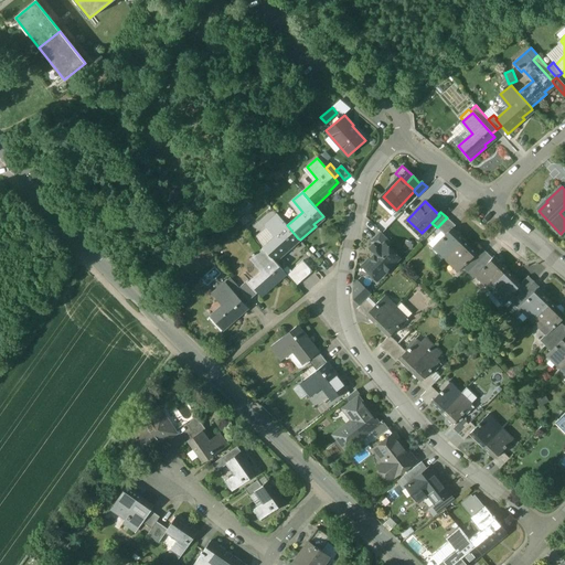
[(267,223),(268,224),(254,237),(263,248),(275,262),(291,248),(289,246),(298,238),(287,225),(277,214),(267,223)]
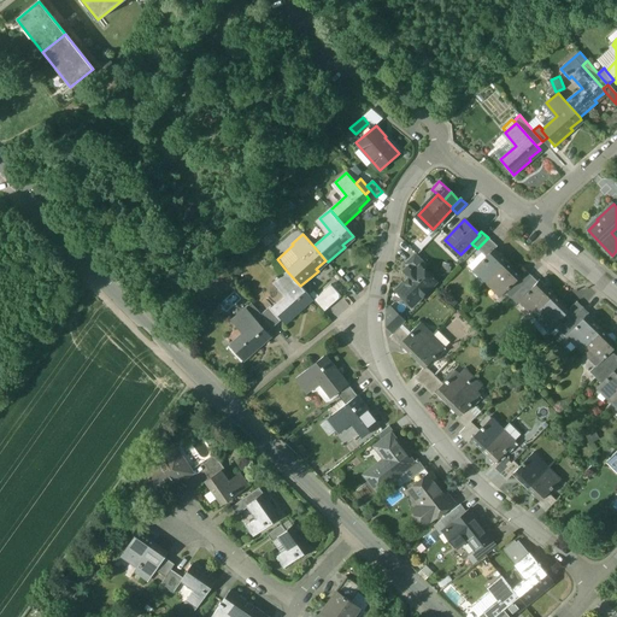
[(488,238),(477,248),(486,258),(494,250),(495,251),(498,247),(488,238)]
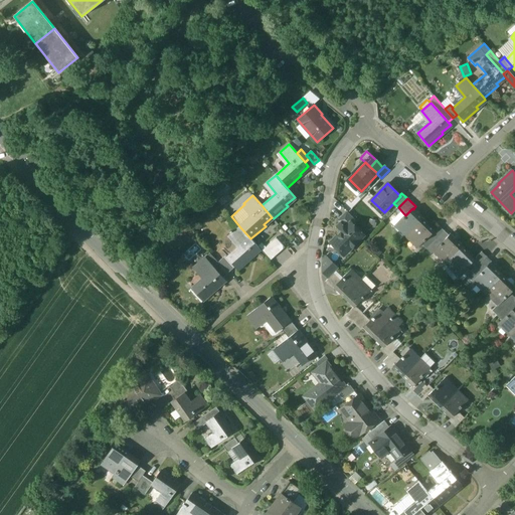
[(231,204),(228,209),(234,212),(237,207),(231,204)]
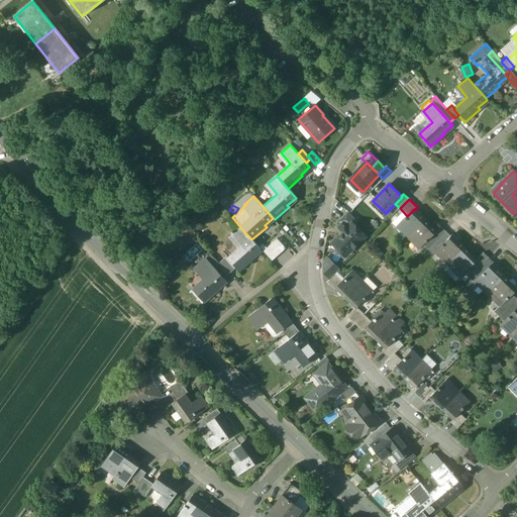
[(407,216),(398,225),(408,235),(424,219),(415,210),(414,209),(407,216)]
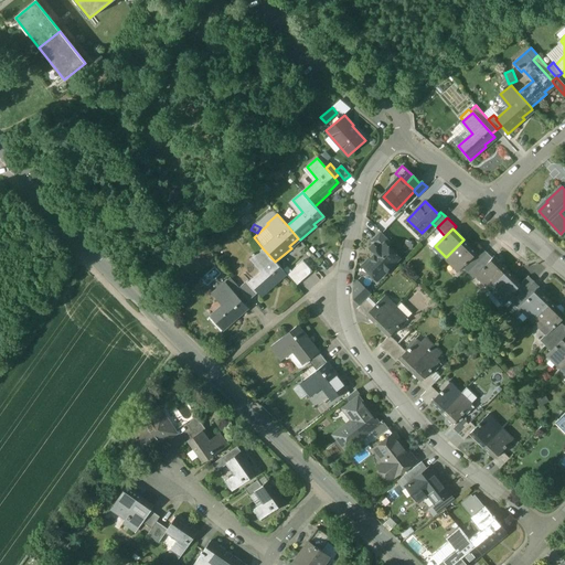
[(392,243),(382,233),(376,238),(384,246),(384,245),(386,248),(392,243)]
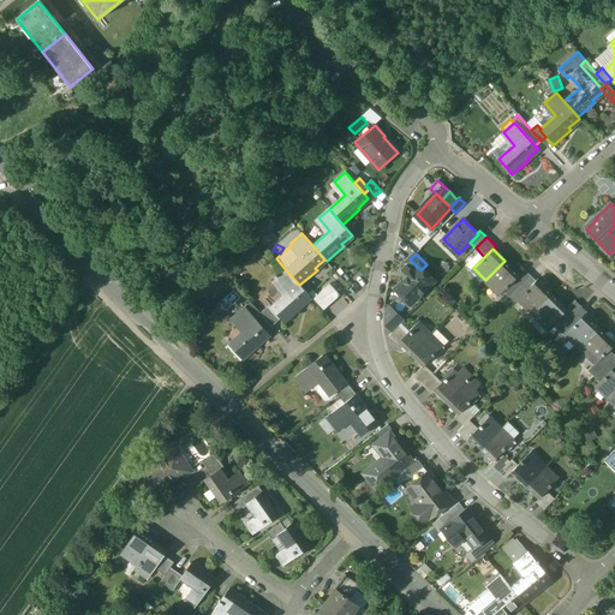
[(402,272),(408,278),(399,287),(413,302),(433,281),(421,270),(418,267),(418,268),(410,260),(404,264),(406,267),(402,272)]
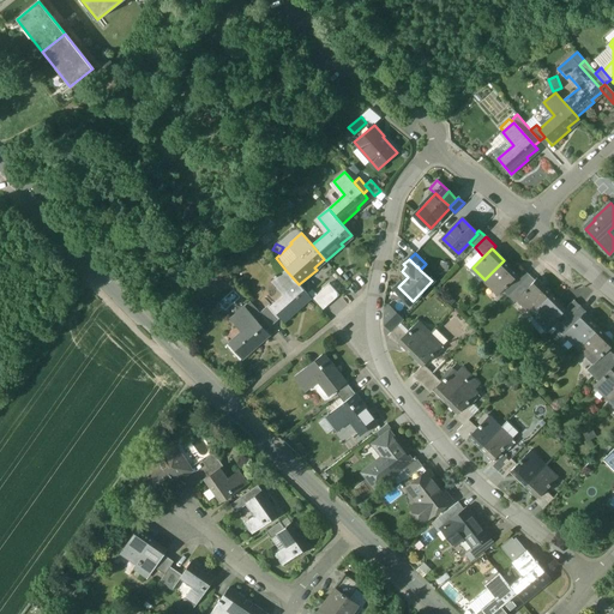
[(504,260),(485,280),(500,294),(503,292),(518,275),(504,260)]
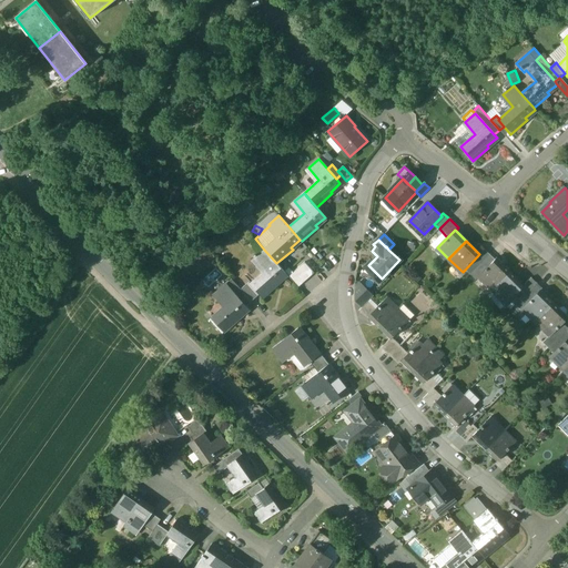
[(276,263),(264,250),(254,259),(265,271),(250,283),(262,297),(279,283),(276,282),(286,274),(276,263)]
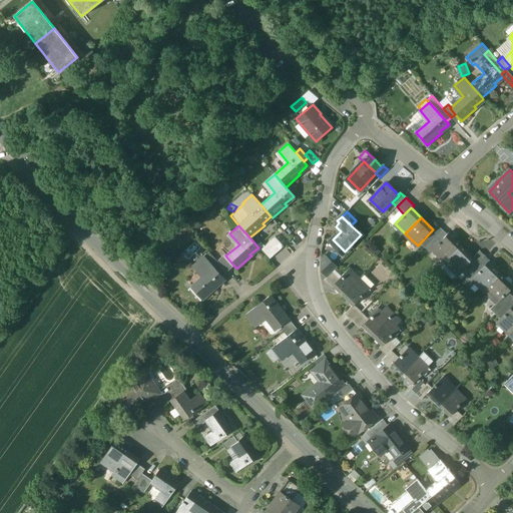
[(437,225),(433,229),(420,243),(425,247),(442,229),(437,225)]
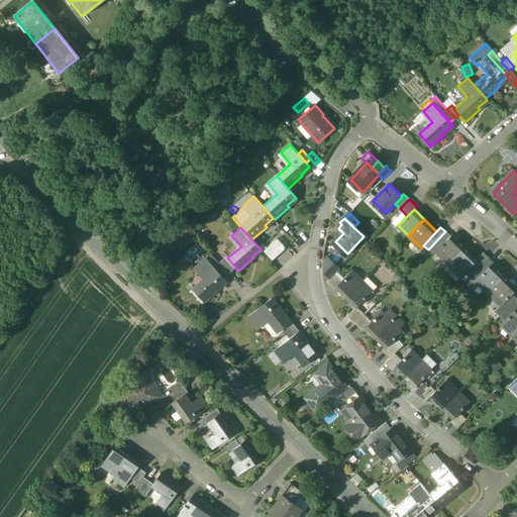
[(445,231),(428,249),(433,254),(436,251),(450,236),(445,231)]
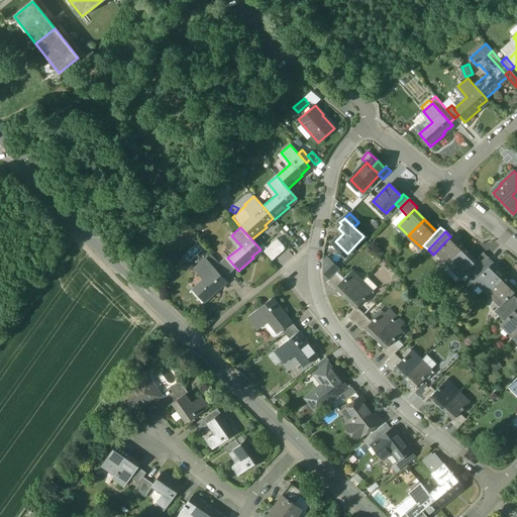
[(450,236),(436,251),(448,264),(464,247),(451,235),(450,236)]
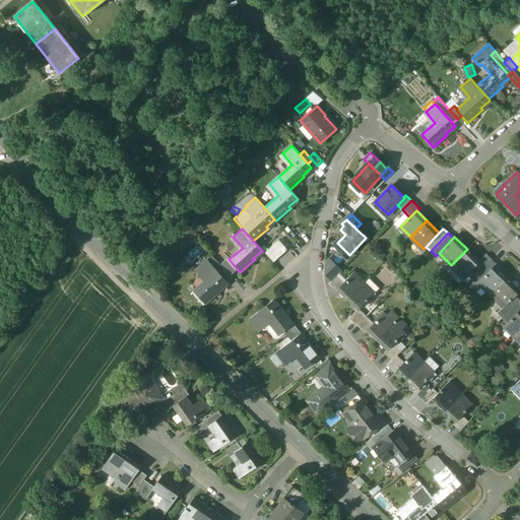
[(274,262),(287,250),(279,241),(265,253),(274,262)]
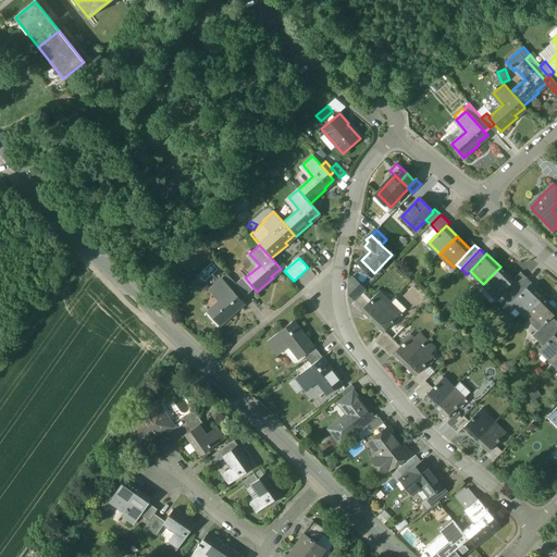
[(514,280),(500,267),(483,284),(497,297),(509,285),(514,280)]
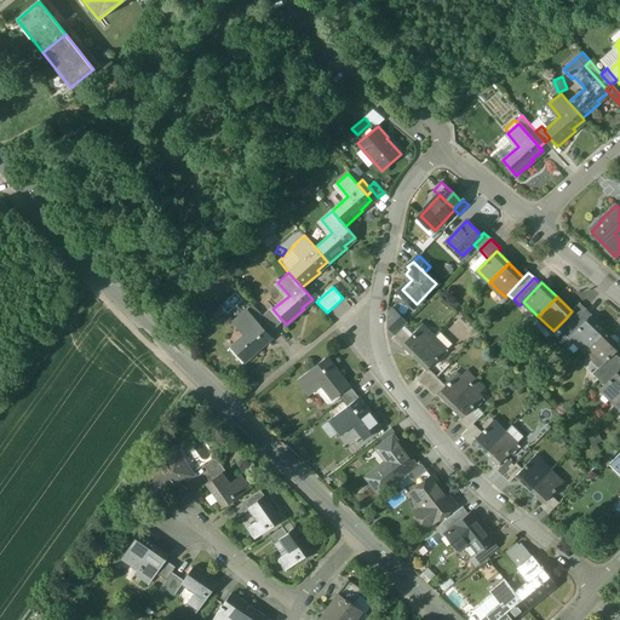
[(262,315),(252,304),(247,309),(269,333),(274,328),(262,315)]
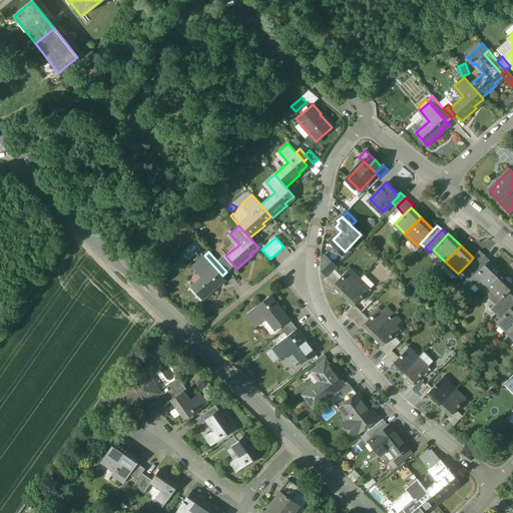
[(479,251),(473,258),(469,263),(473,268),(484,255),(479,251)]
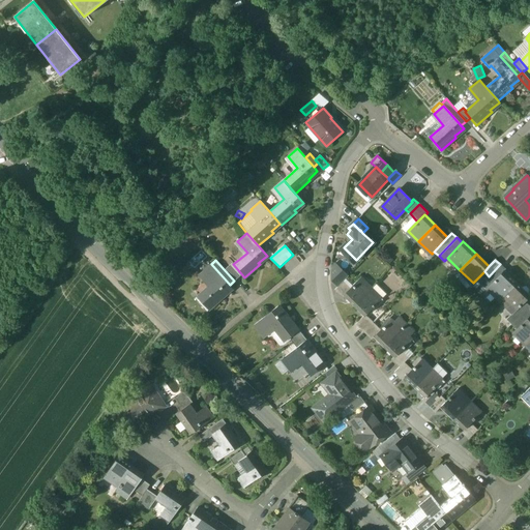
[(230,285),(211,264),(201,272),(210,284),(197,295),(209,310),(224,296),(223,295),(231,287),(230,285)]
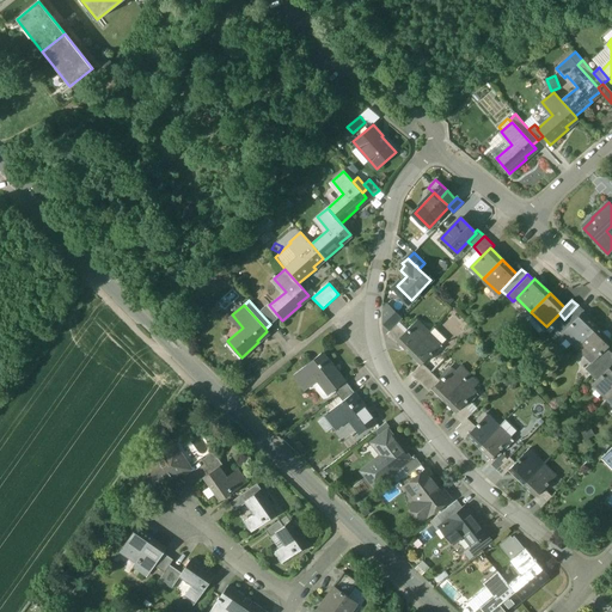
[(577,305),(564,319),(570,324),(581,313),(582,313),(583,311),(577,305)]
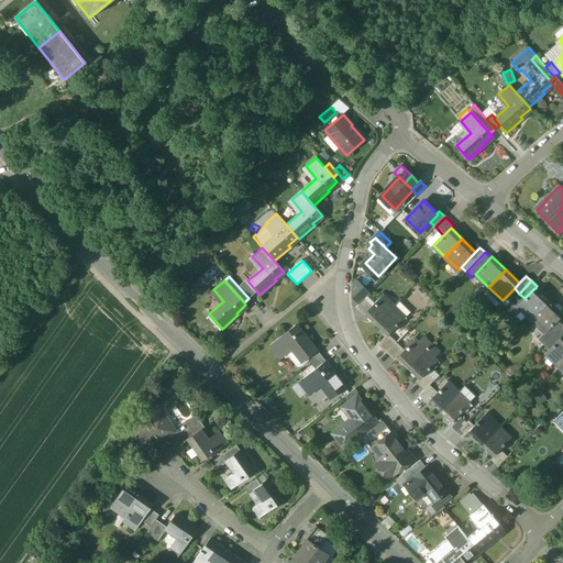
[(244,282),(238,286),(249,298),(254,294),(244,282)]
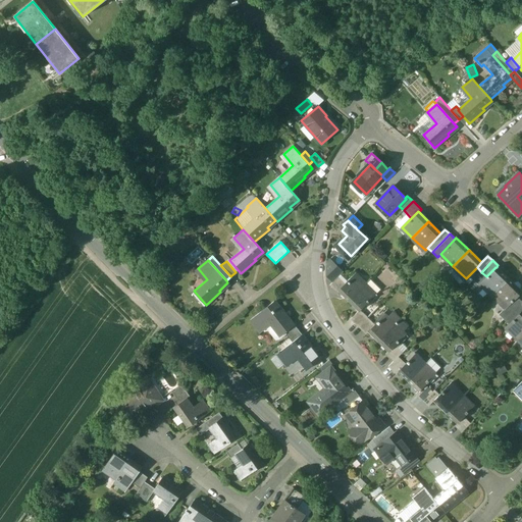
[(336,268),(329,262),(326,263),(325,276),(328,276),(333,281),(337,277),(343,272),(337,267),(336,268)]
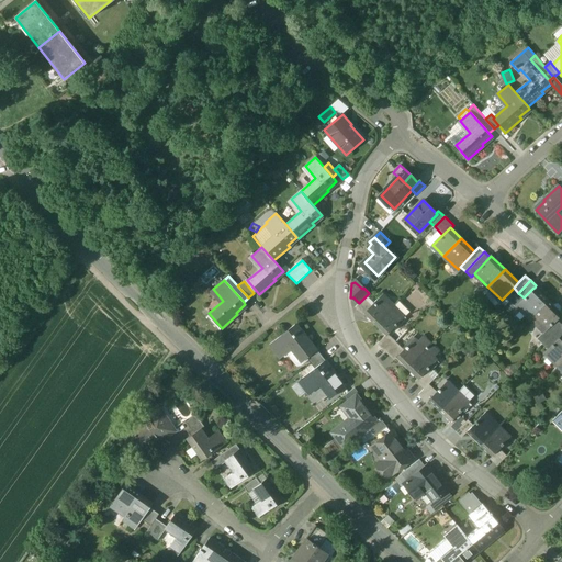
[(524,298),(517,304),(530,317),(548,301),(535,288),(534,288),(524,298)]
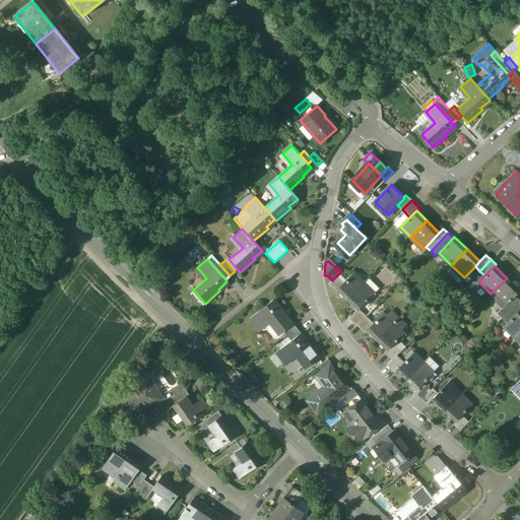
[(344,282),(337,289),(337,290),(347,301),(364,284),(352,274),(344,282)]
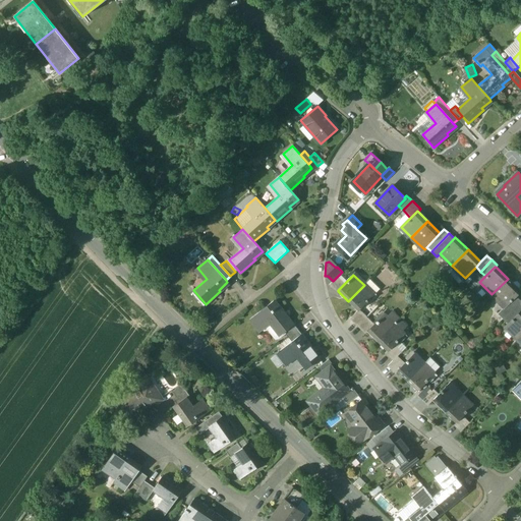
[(333,281),(329,285),(337,292),(338,291),(338,290),(345,283),(337,277),(333,281)]
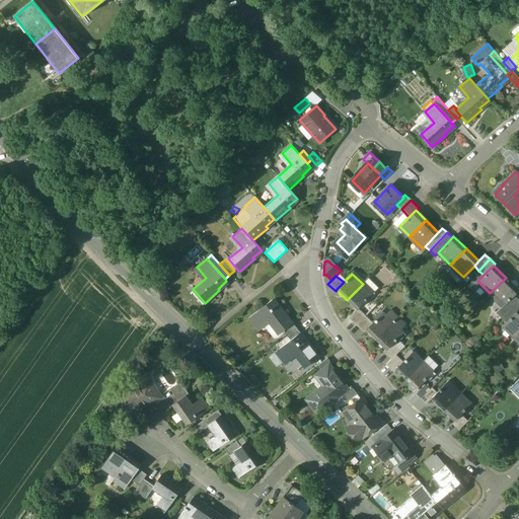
[(518,290),(506,278),(490,293),(502,306),(503,306),(514,295),(518,290)]
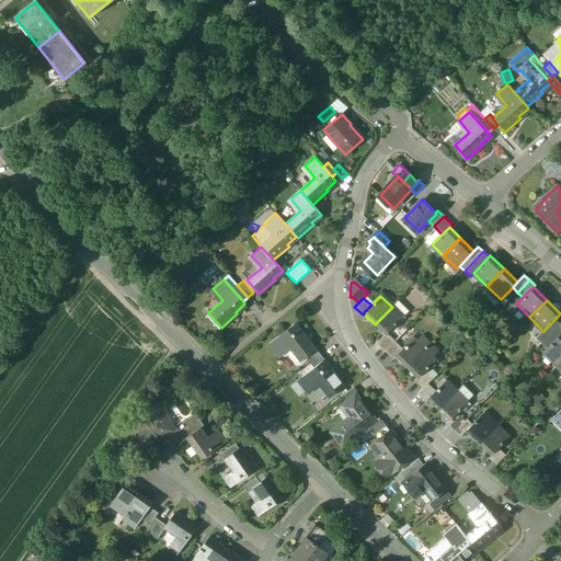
[(409,312),(398,301),(392,307),(403,318),(409,312)]
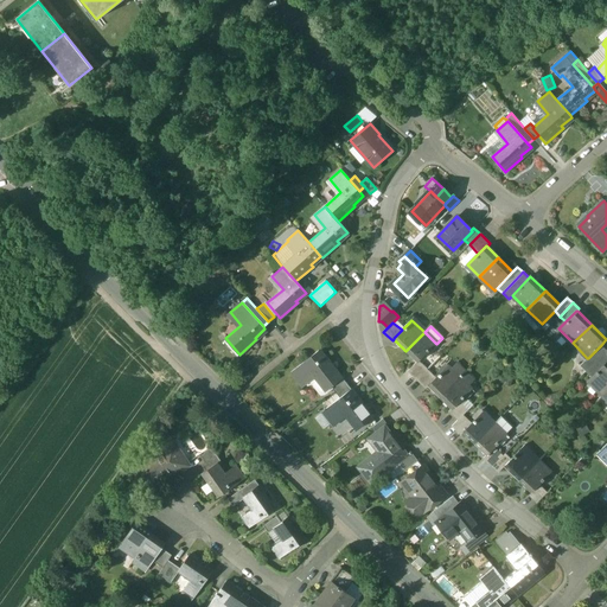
[(425,332),(406,351),(417,362),(417,363),(419,360),(436,344),(425,332)]
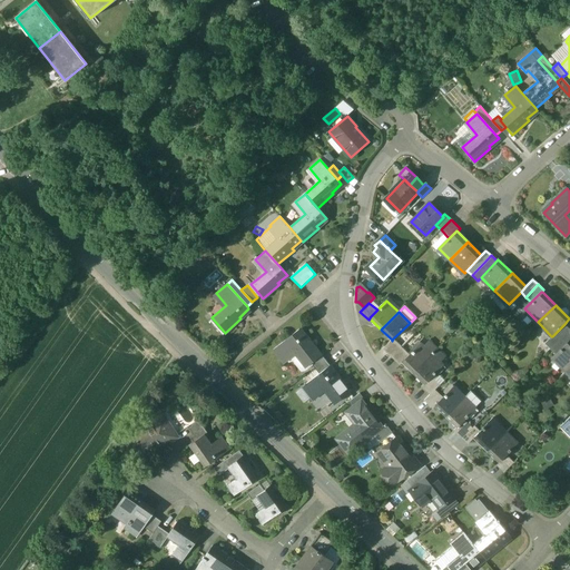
[(564,324),(552,336),(551,336),(543,344),(549,350),(569,328),(564,324)]
